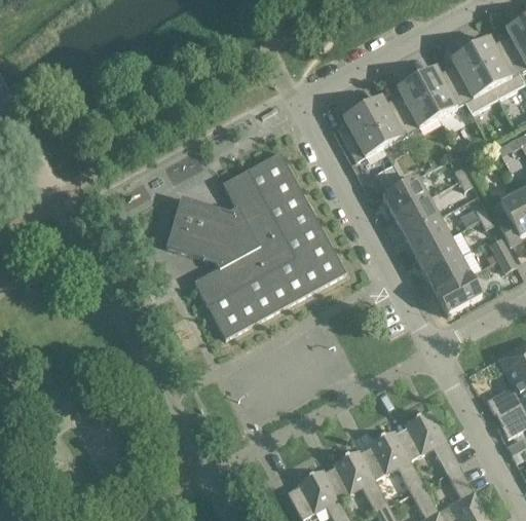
[(525,69),(525,21),(524,19),(505,29),(509,35),(500,40),(519,73),(525,69)]
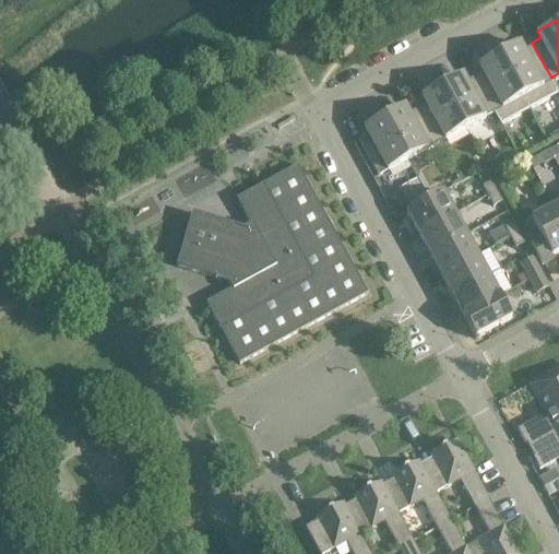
[(520,39),(511,45),(499,51),(528,105),(558,90),(551,78),(532,43),(523,47),(520,39)]
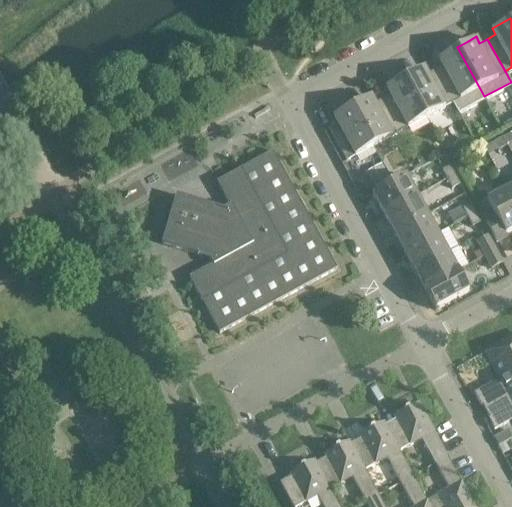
[(484,96),(457,47),(439,57),(442,63),(434,67),(452,100),(458,111),(484,96)]
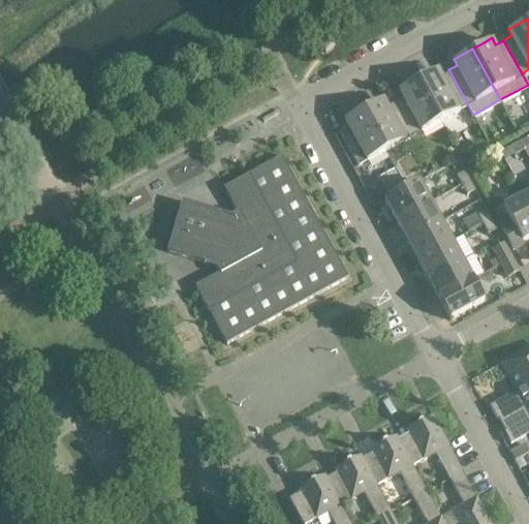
[(437,67),(430,71),(418,79),(440,118),(467,103),(448,69),(441,74),(437,67)]
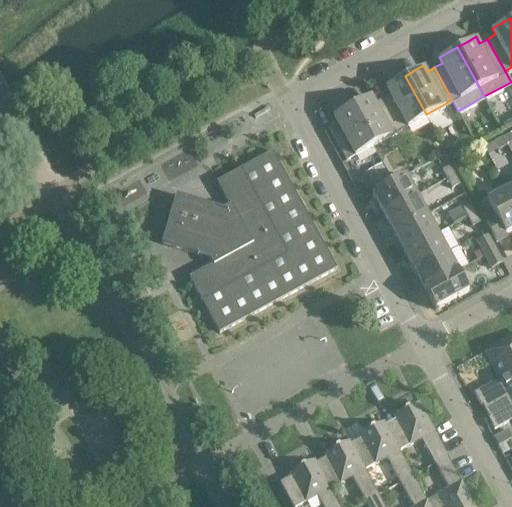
[(426,114),(405,76),(386,86),(389,92),(382,96),(400,129),(426,114)]
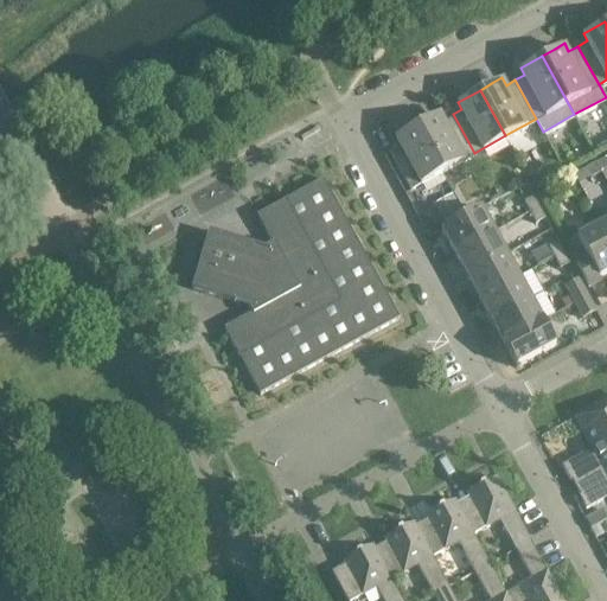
[(440,112),(430,116),(417,123),(442,170),(474,153),(453,114),(443,119),(440,112)]
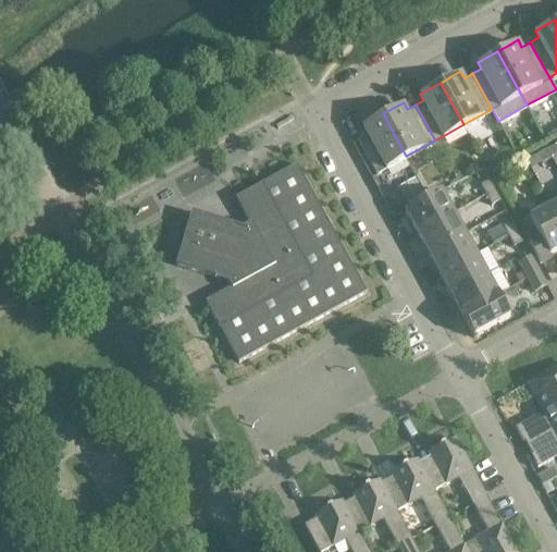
[(406,156),(383,113),(362,124),(367,132),(357,136),(376,172),(406,156)]
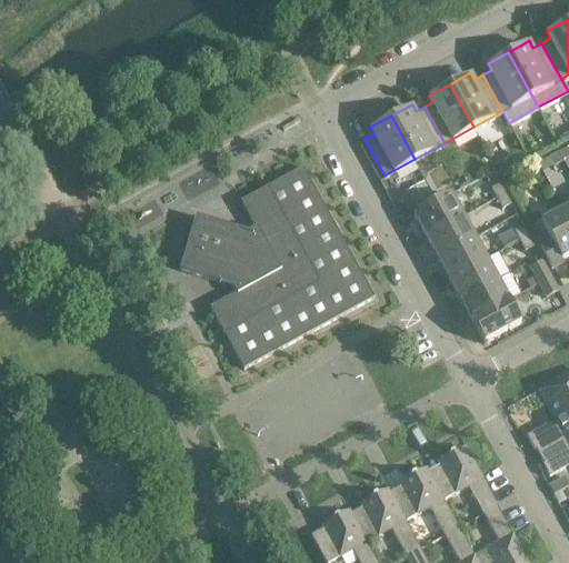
[(562,158),(558,149),(548,154),(552,163),(562,158)]
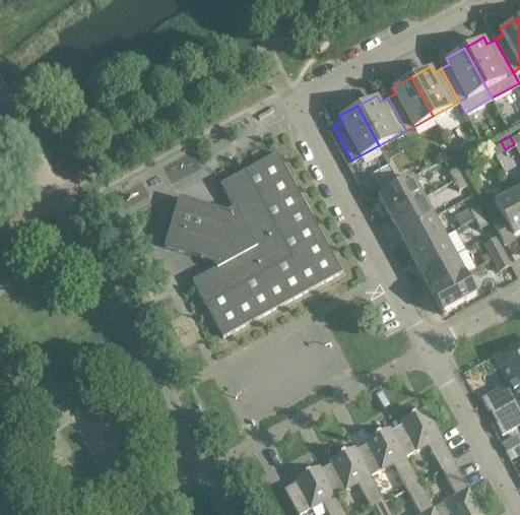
[(464,142),(455,147),(460,156),(469,151),(464,142)]
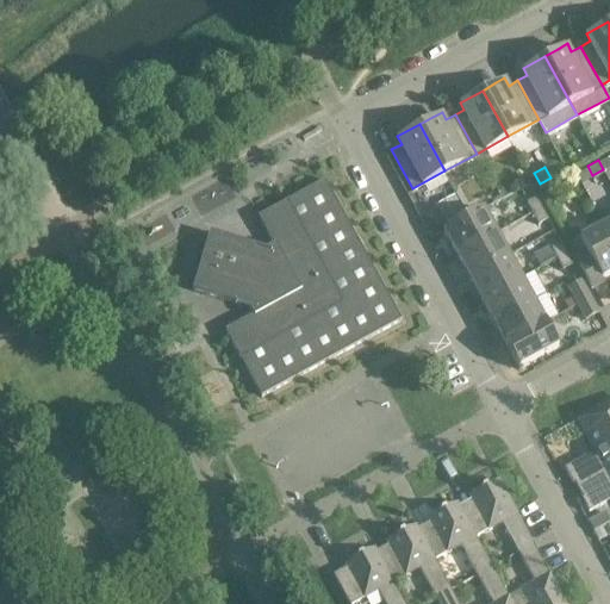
[(400,316),(324,176),(257,212),(274,241),(272,247),(216,230),(198,288),(255,305),(253,311),(224,327),(261,393),(400,316)]
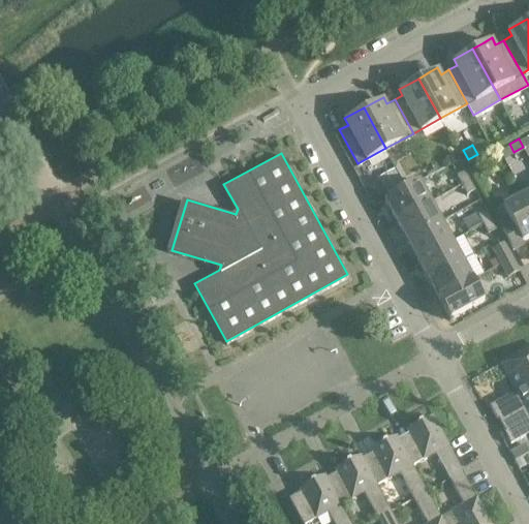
[(469,178),(464,167),(456,173),(461,182),(469,178)]
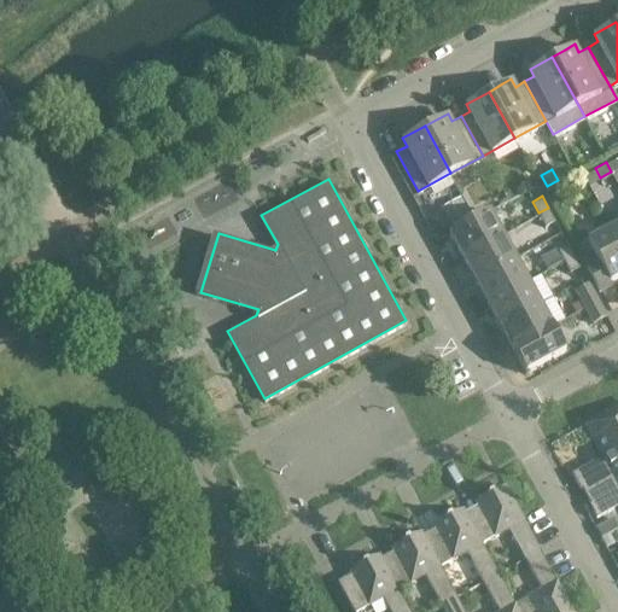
[(502,232),(489,208),(449,231),(462,254),(502,232)]
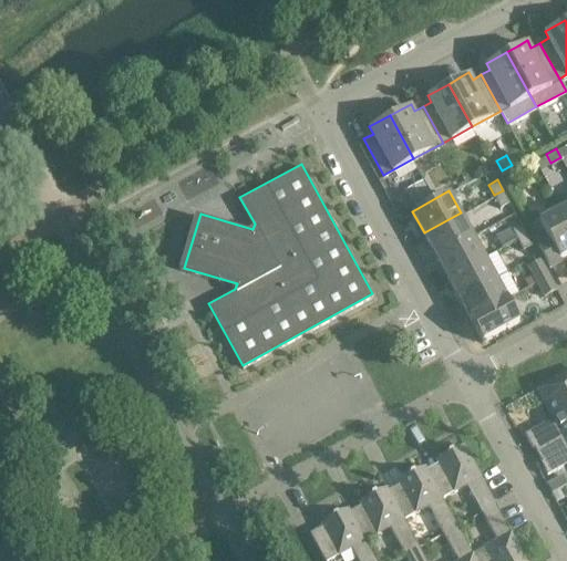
[(508,200),(503,190),(494,195),(500,205),(508,200)]
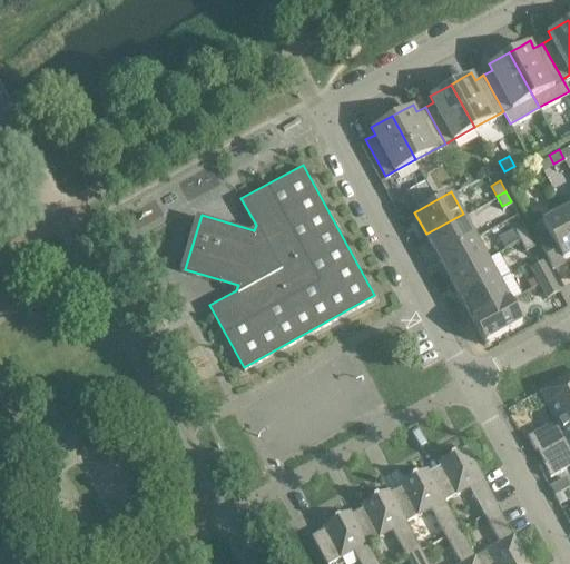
[(569,251),(569,217),(564,207),(542,219),(551,236),(540,241),(552,266),(564,259),(562,256),(569,251)]
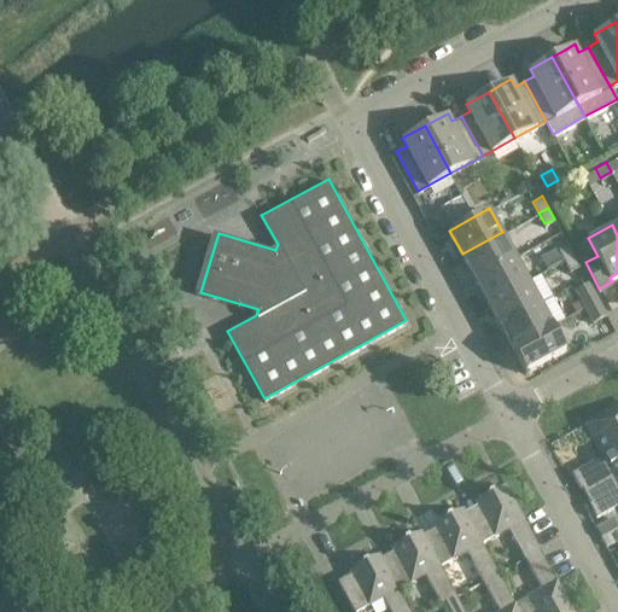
[(516,255),(502,232),(462,254),(474,277),(516,255)]
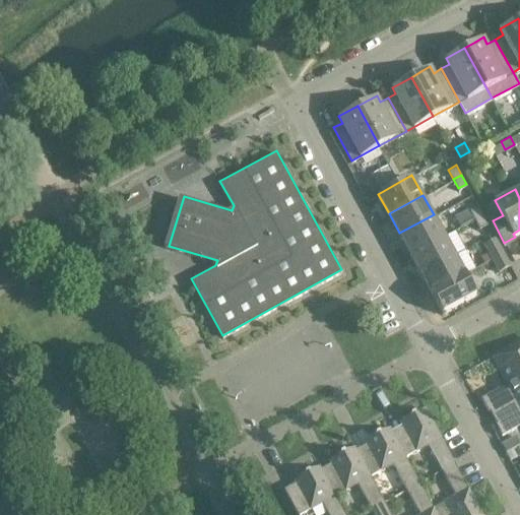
[(482,212),(477,203),(469,208),(474,217),(482,212)]
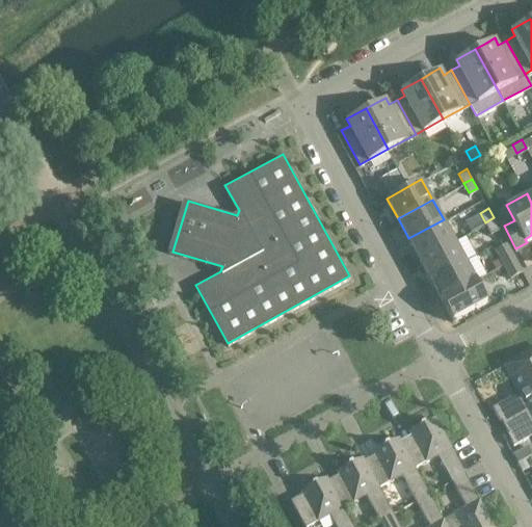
[(499,228),(494,217),(485,222),(490,232),(499,228)]
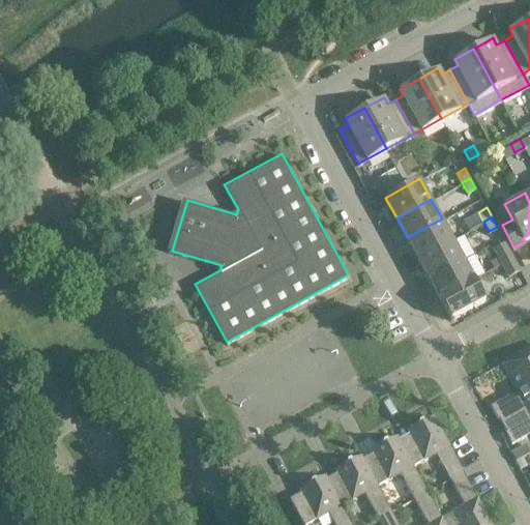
[(452,238),(442,219),(407,237),(418,257),(452,238)]
